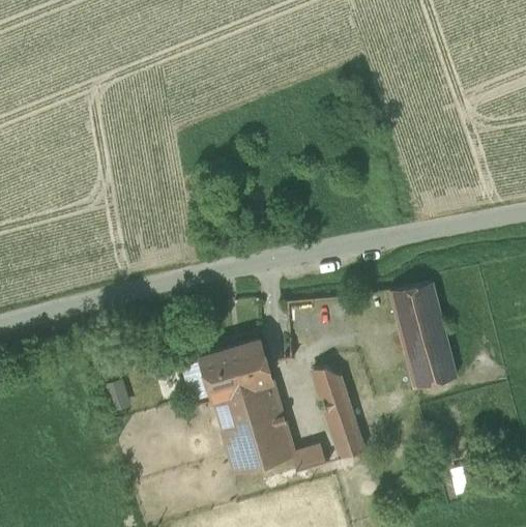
[(435,284),(392,292),(416,390),(460,379),(435,284)]
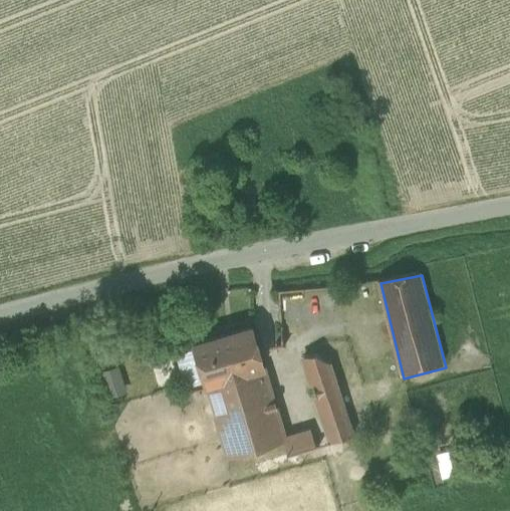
[(254,330),(197,347),(209,387),(266,369),(254,330)]
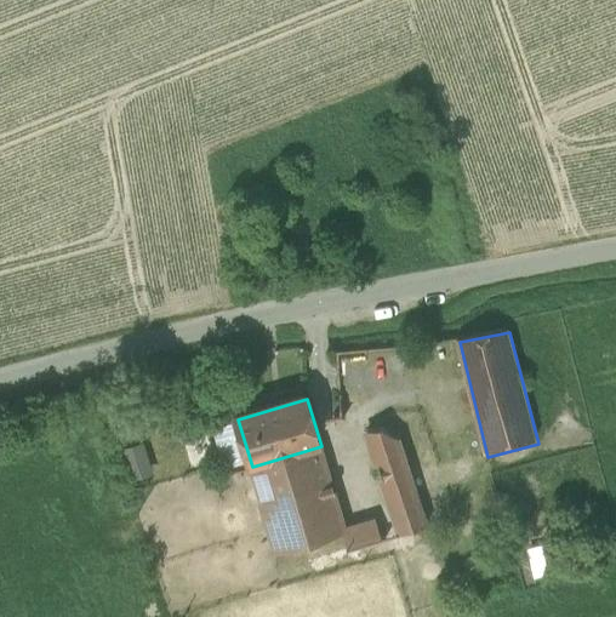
[(400,441),(385,432),(371,433),(395,510),(397,512),(405,535),(428,527),(400,441)]
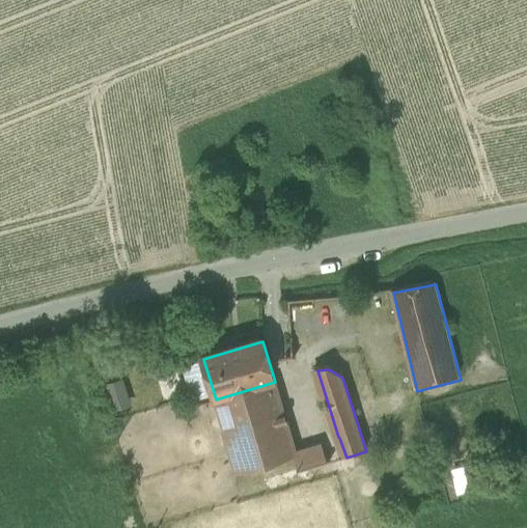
[(118,412),(137,407),(130,380),(111,385),(118,412)]
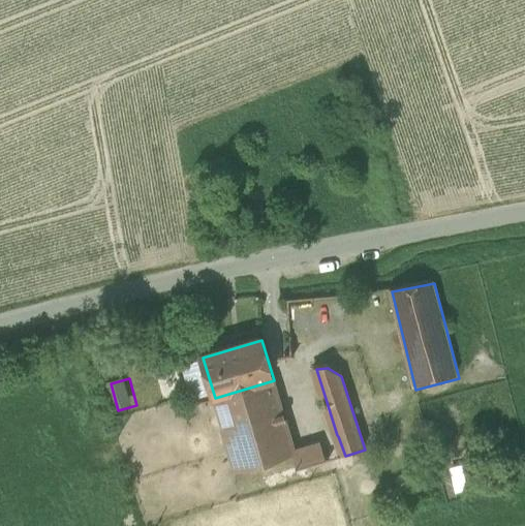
[(274,380),(215,398),(242,488),(345,456),(338,436),(295,450),(274,380)]
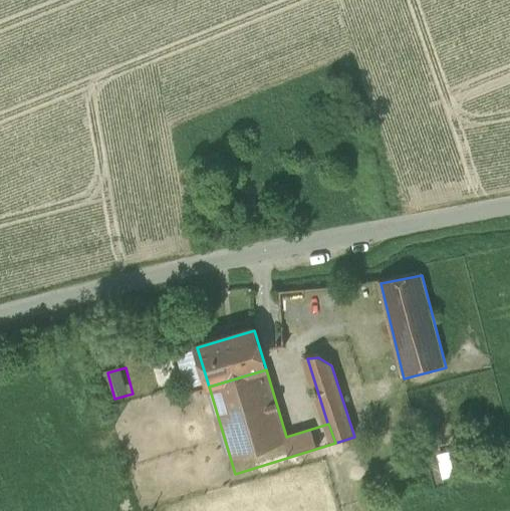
All buildings are outlined.
